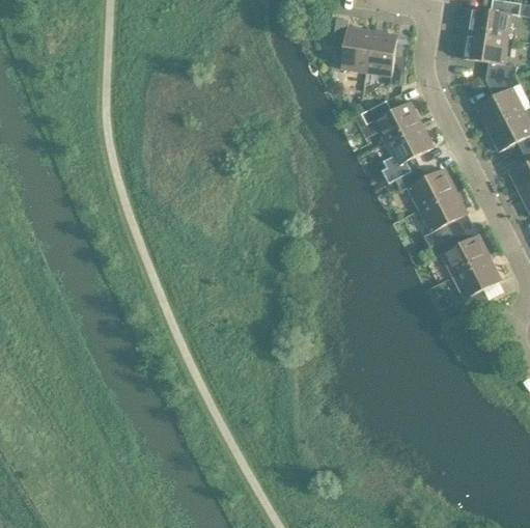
[(466,31),(506,37),(510,12),(518,14),(520,1),(512,0),(492,0),(490,9),(469,6),(466,31)]
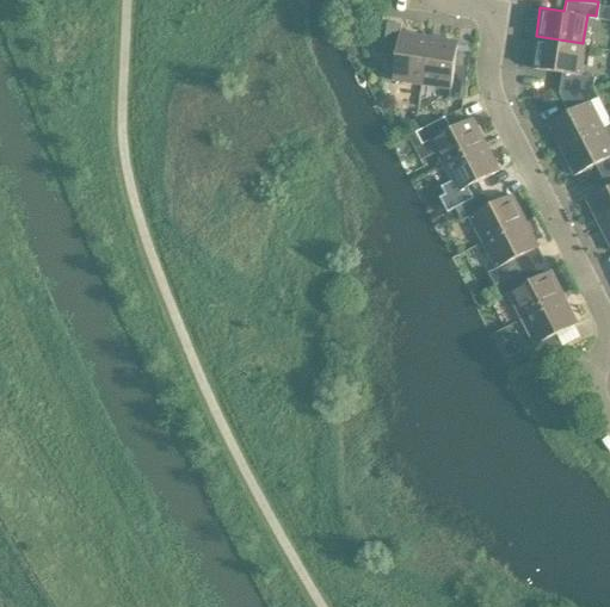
[(591,35),(609,36),(609,16),(602,16),(602,28),(591,26),(591,35)]
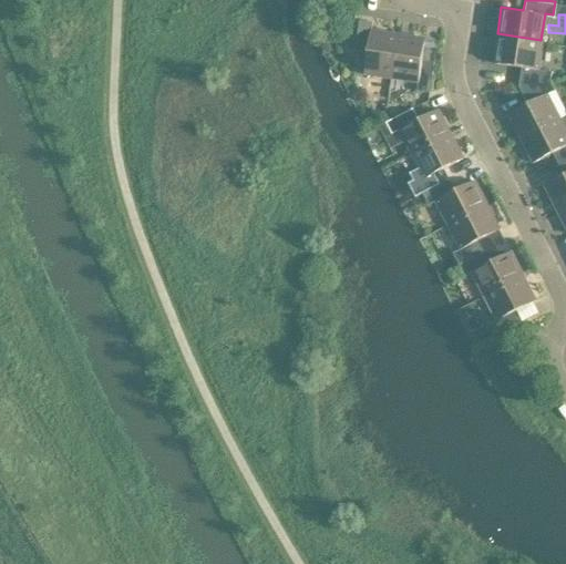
[(390,75),(397,32),(370,28),(371,19),(358,18),(353,48),(367,50),(363,71),(390,75)]
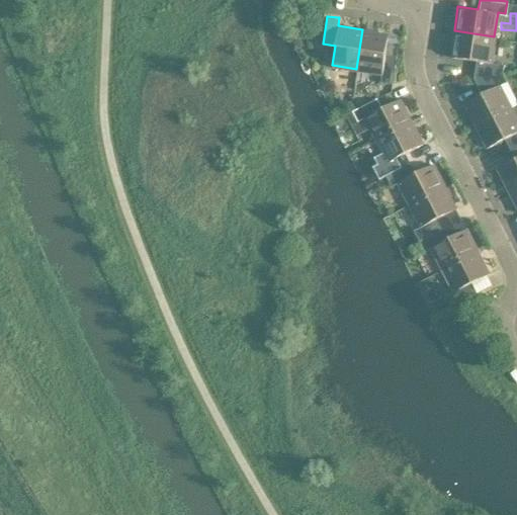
[(362,29),(356,69),(380,73),(379,80),(392,82),(396,55),(383,53),(386,32),(362,29)]
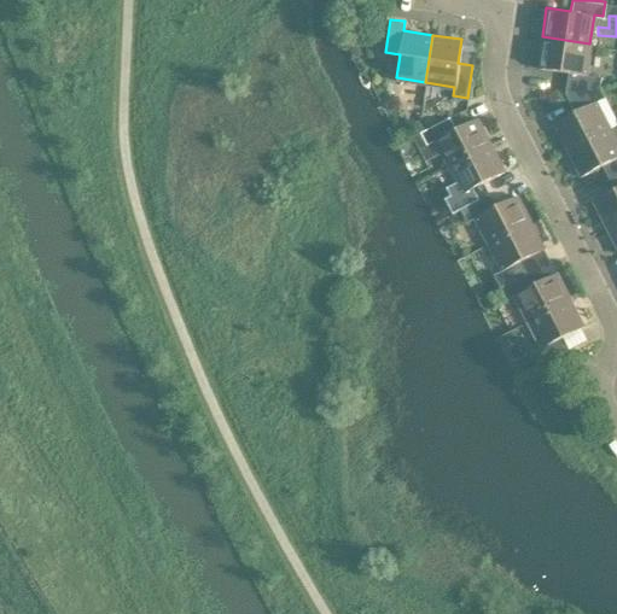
[(589,44),(542,36),(537,66),(568,70),(564,92),(598,86),(600,75),(585,72),(589,44)]
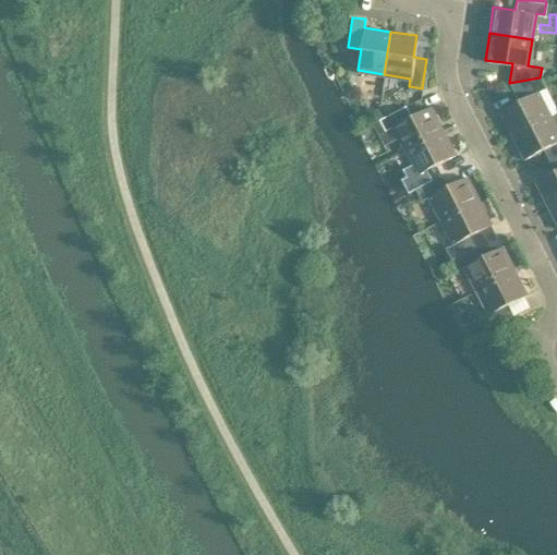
[(542,60),(556,61),(556,47),(543,46),(542,60)]
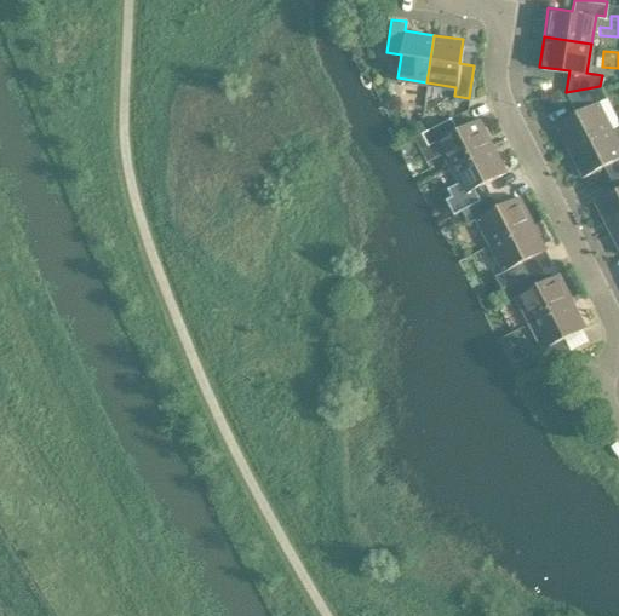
[(600,86),(566,92),(575,110),(554,122),(568,149),(611,126),(597,101),(606,96),(600,86)]
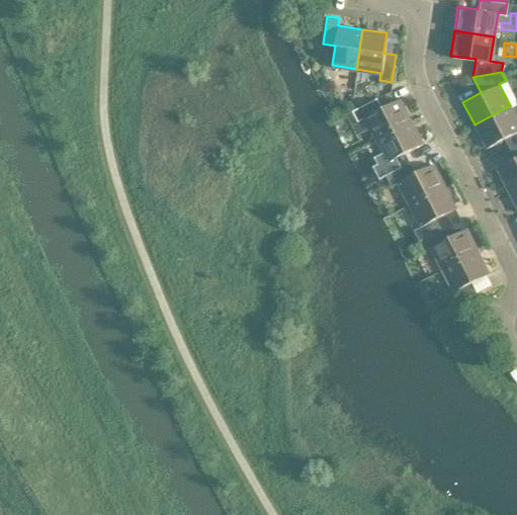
[(374,139),(411,119),(399,97),(381,106),(375,96),(351,109),(356,119),(363,116),(374,139)]
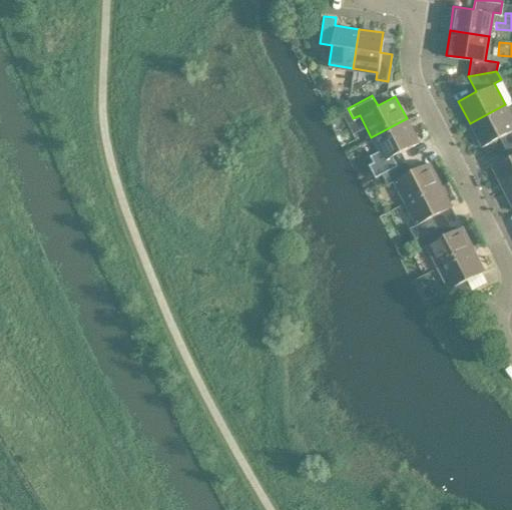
[(511,118),(505,104),(470,123),(481,145),(499,135),(504,146),(511,141),(511,118)]
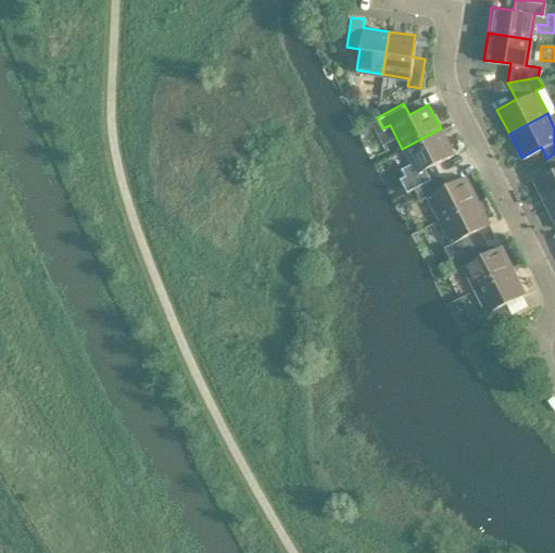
[(453,152),(441,128),(402,149),(414,172),(407,176),(413,187),(439,173),(433,162),(453,152)]
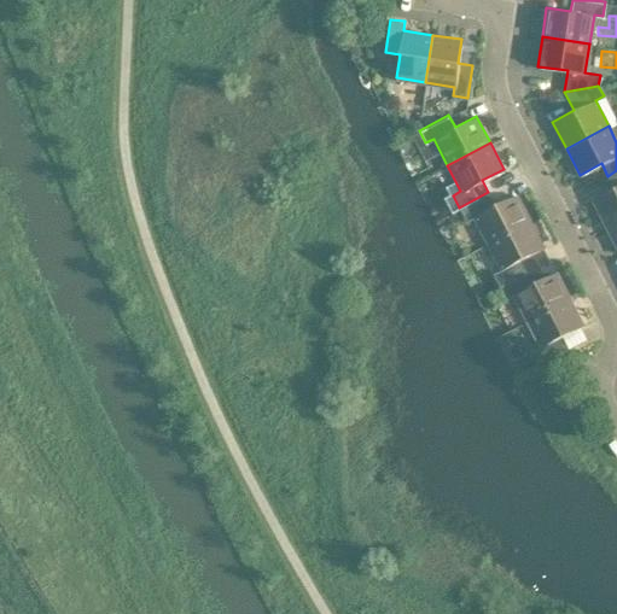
[(616,170),(607,176),(613,188),(592,199),(605,226),(616,218),(616,170)]
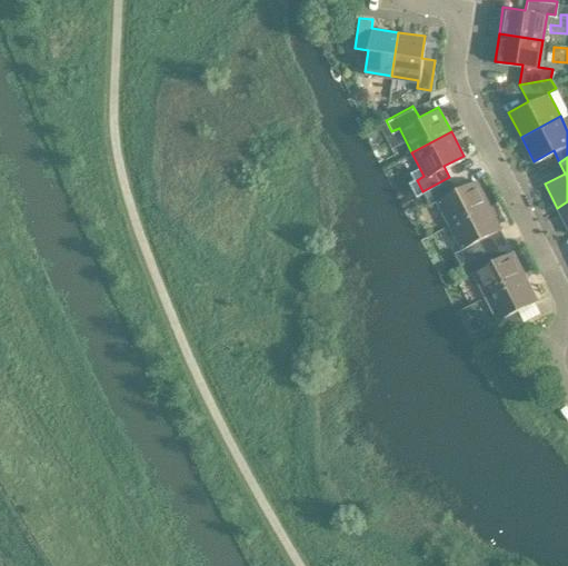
[(456,189),(449,177),(422,191),(428,204),(436,199),(448,224),(488,202),(475,178),(456,189)]
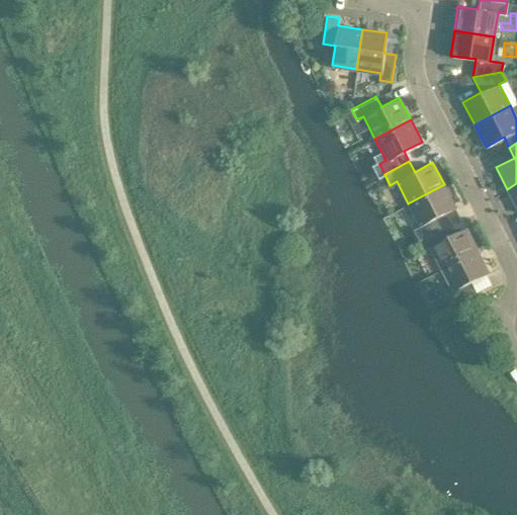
[(516,183),(507,189),(516,207),(516,183)]
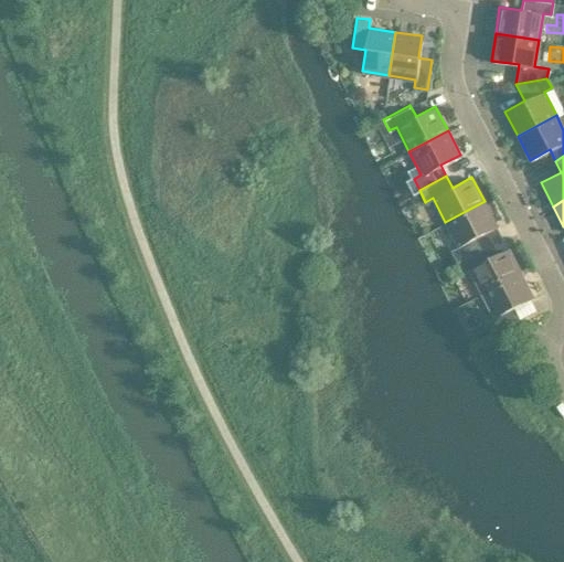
[(485,201),(445,222),(457,245),(449,250),(456,261),(482,247),(477,235),(497,225),(485,201)]
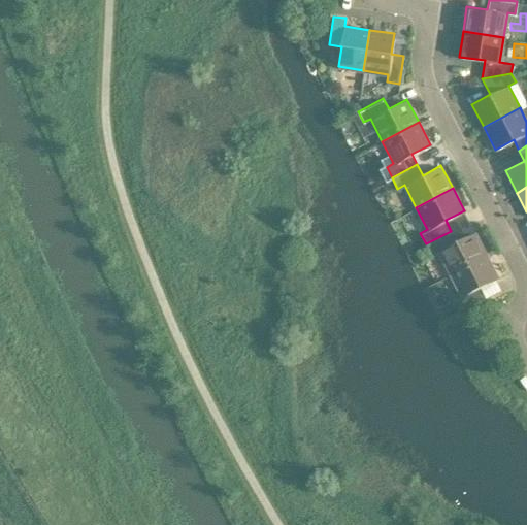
[(451,231),(426,243),(431,255),(438,251),(450,273),(486,254),(474,232),(456,241),(451,231)]
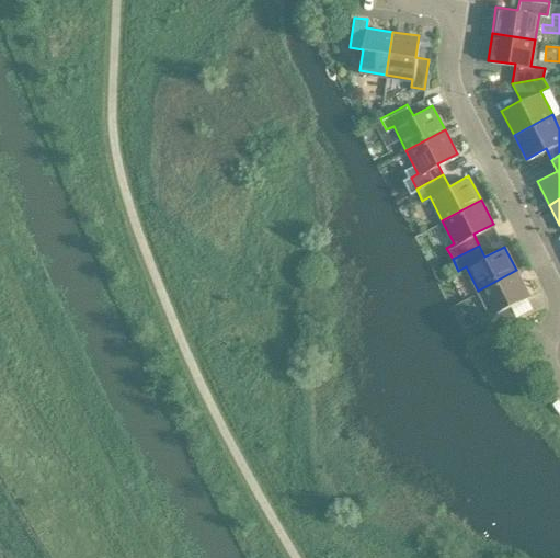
[(516,270),(478,291),(490,314),(482,318),(489,329),(515,316),(510,305),(529,294),(516,270)]
